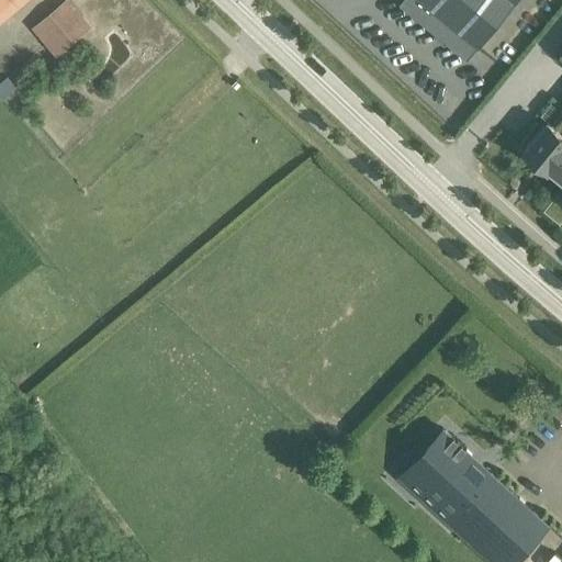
[(0,0),(0,20),(1,22),(26,0),(0,0)]
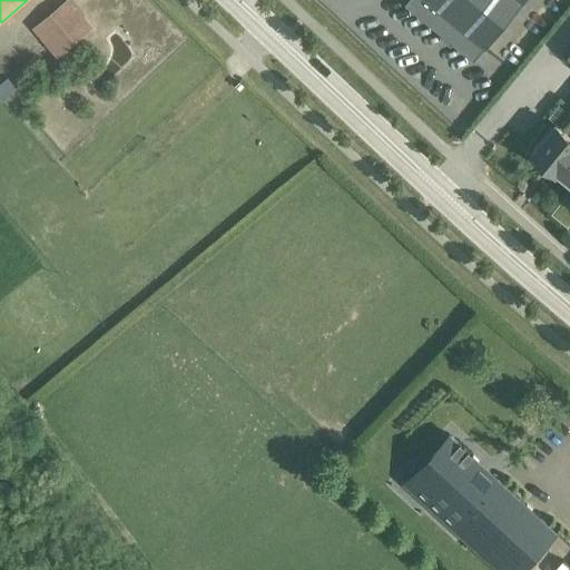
[(33,28),(49,48),(55,55),(92,27),(70,0),(66,0),(40,21),(33,28)]
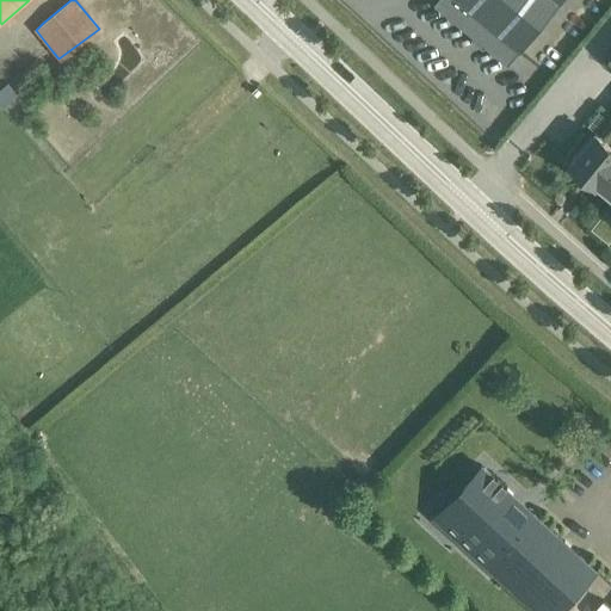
[(437,0),(434,4),(508,65),(561,0),(437,0)]
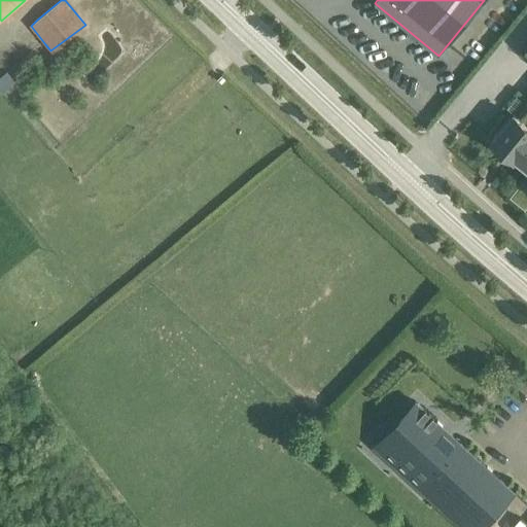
[(515,113),(492,140),(514,159),(515,156),(526,166),(526,48),(526,50),(526,105),(518,116),(515,113)]
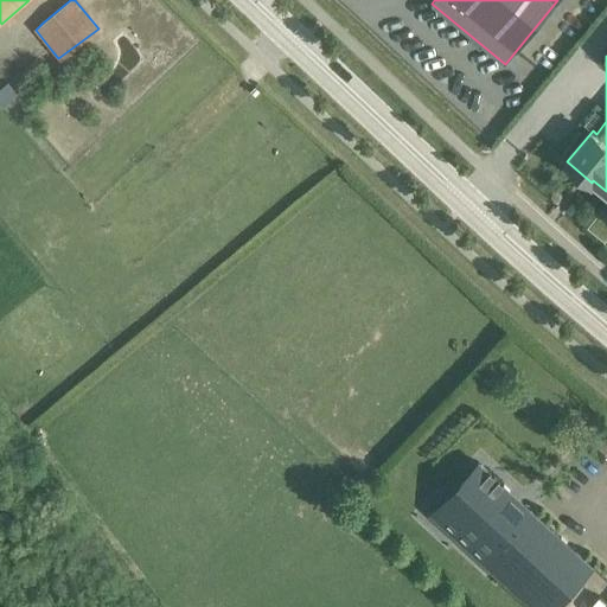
[(606,212),(604,210),(589,227),(606,240),(606,238),(606,212)]
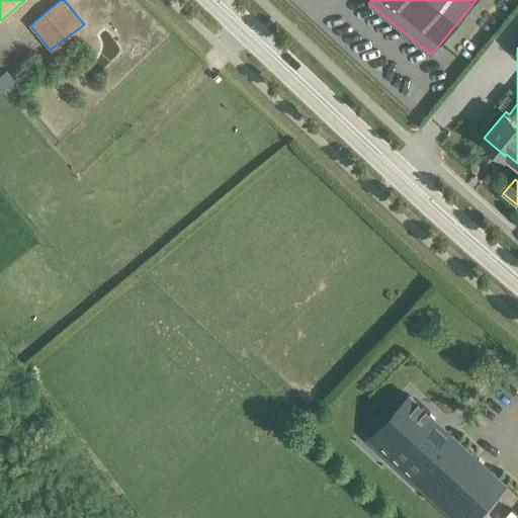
[(411,396),(370,440),(413,479),(425,465),(442,481),(435,488),(467,517),(476,517),(507,485),(452,434),(436,452),(419,436),(435,418),(411,396)]
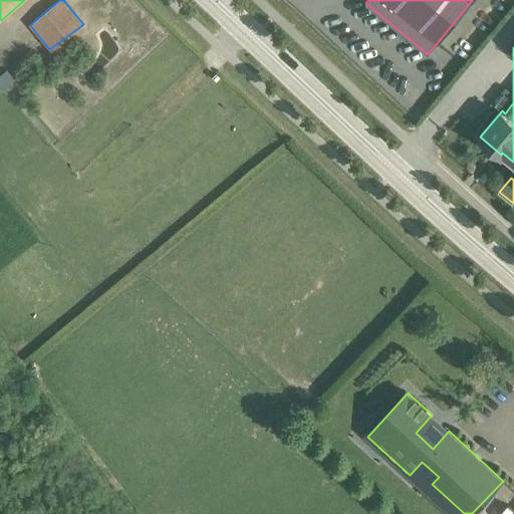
All buildings are outlined.
